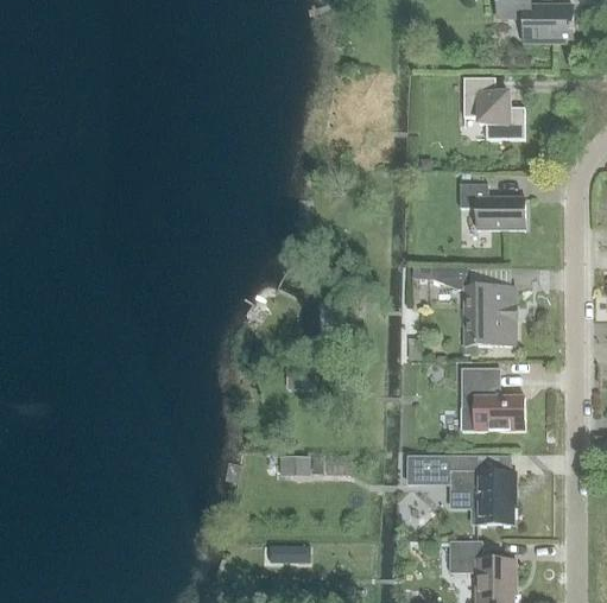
[(570,42),(571,42),(571,30),(573,30),(573,25),(571,25),(571,4),(570,4),(570,5),(530,5),(530,0),(495,0),(497,17),(523,17),(523,43),(524,43),(524,42),(570,40),(570,42)]
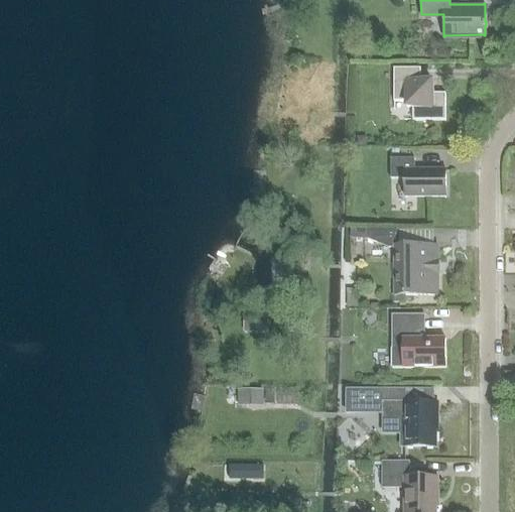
[(405,105),(411,105),(411,117),(444,117),(444,91),(431,91),(431,79),(419,79),(419,66),(392,66),(392,99),(405,99),(405,105)]
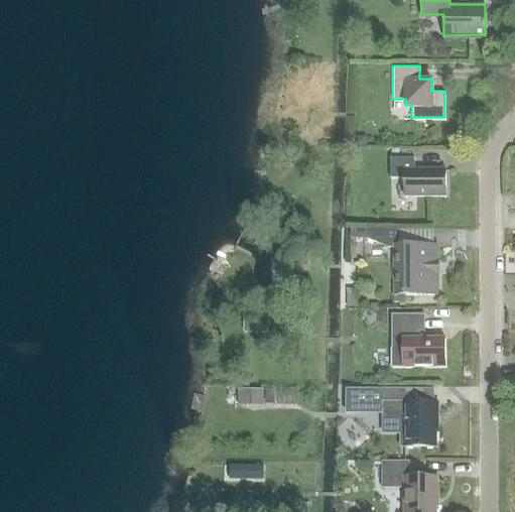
[(357,134),(356,143),(366,144),(366,134),(357,134)]
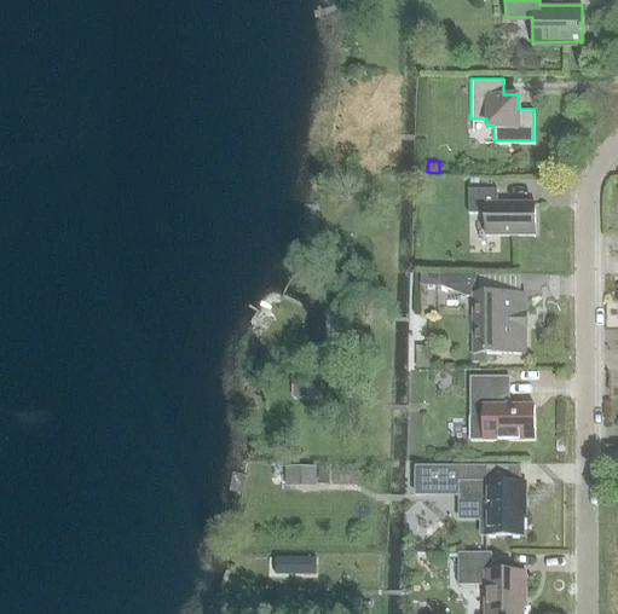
[(533,233),(533,200),(532,200),(532,201),(496,201),(496,186),(467,186),(467,210),(484,210),(485,233),(486,233),(486,232),(532,232),(532,233),(533,233)]
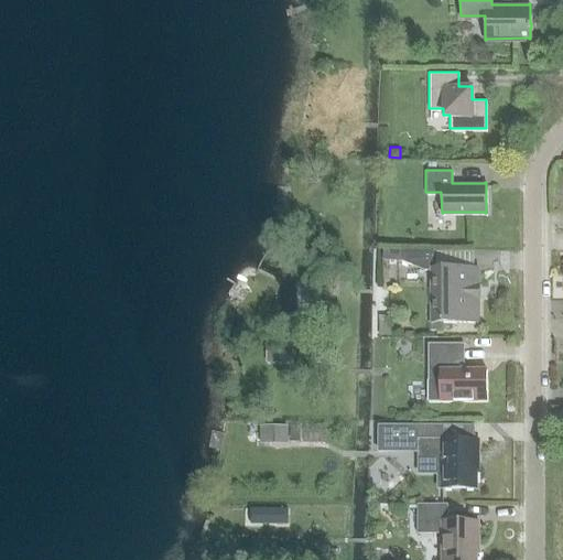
[(477,320),(477,266),(435,266),(435,247),(400,247),(400,258),(424,268),(434,268),(434,284),(423,284),(423,301),(434,301),(434,319),(423,319),(423,329),(435,329),(435,320),(477,320)]
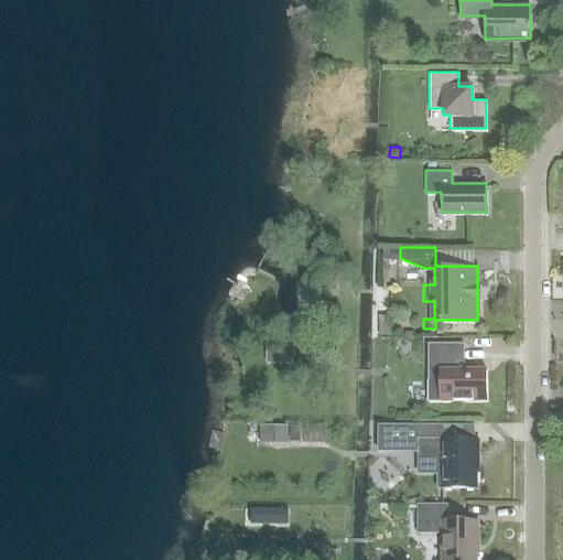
[(266,357),(292,357),(292,338),(266,338),(266,357)]
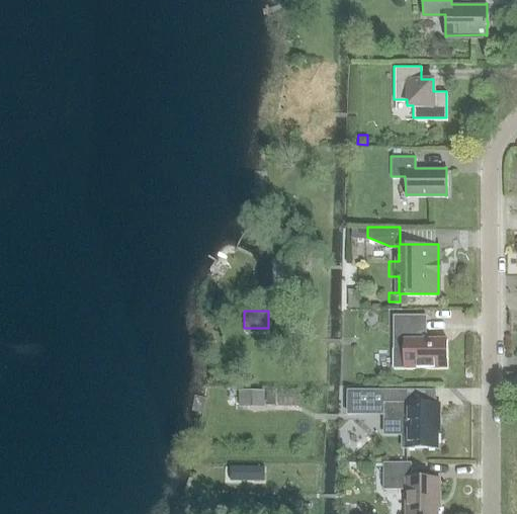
[(446,366),(446,338),(425,338),(421,333),(421,313),(392,313),(392,366),(446,366)]
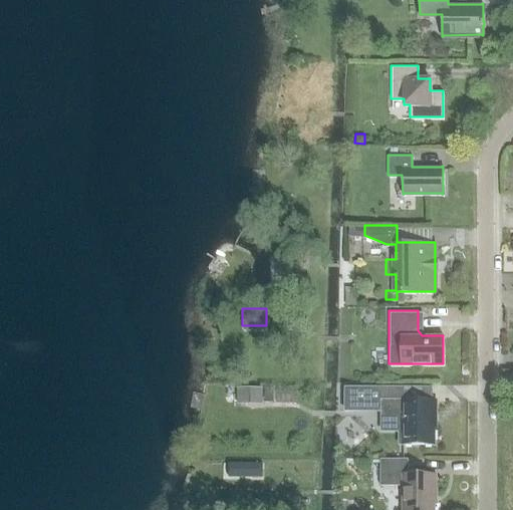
[(436,399),(406,399),(406,385),(377,385),(377,387),(352,387),(352,401),(377,401),(377,410),(383,410),(383,427),(402,427),(402,442),(434,442),(434,417),(436,417),(436,399)]
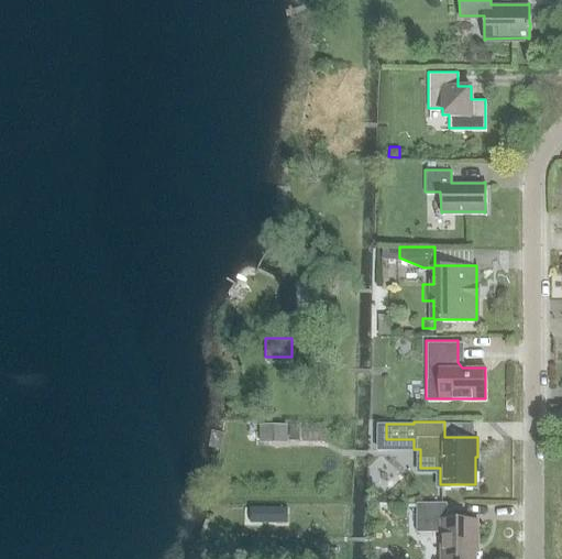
[(285,423),(260,423),(260,438),(285,438),(285,423)]
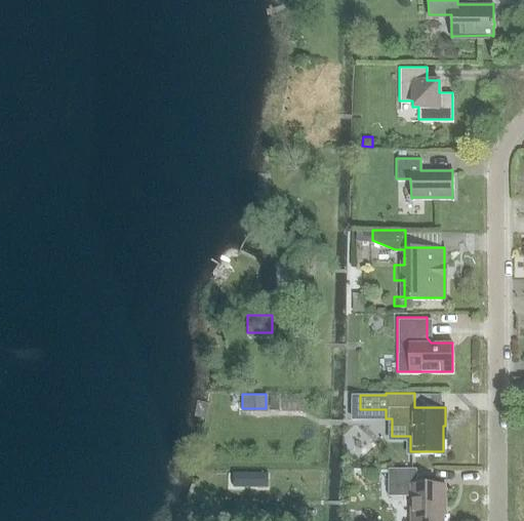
[(442,520),(442,499),(444,499),(444,483),(415,483),(415,467),(387,467),(388,494),(409,494),(409,520),(442,520)]
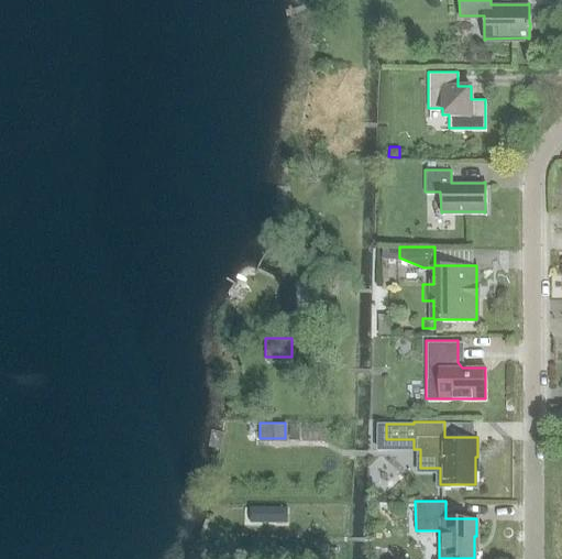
[(267,504),(267,521),(286,521),(286,504),(267,504)]
